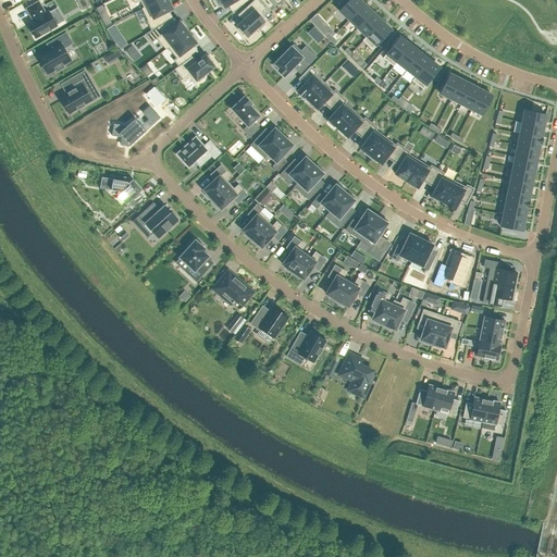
[(159,0),(144,8),(141,9),(148,21),(146,21),(150,29),(163,23),(160,15),(172,10),(168,0),(159,0)]
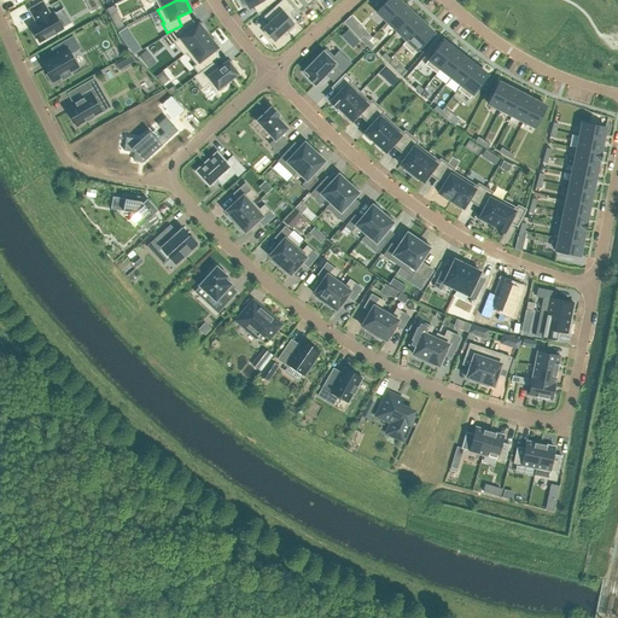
[(275,17),(270,21),(262,28),(264,29),(262,30),(267,38),(269,35),(273,41),(285,31),(286,33),(293,28),(291,25),(295,23),(287,15),(293,10),(285,0),(281,0),(273,7),(274,9),(278,15),(277,16),(275,17)]
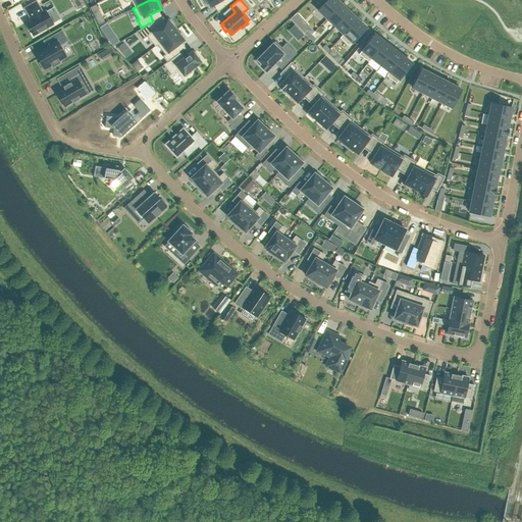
[(336,0),(327,0),(318,10),(326,19),(341,4),(336,0)]
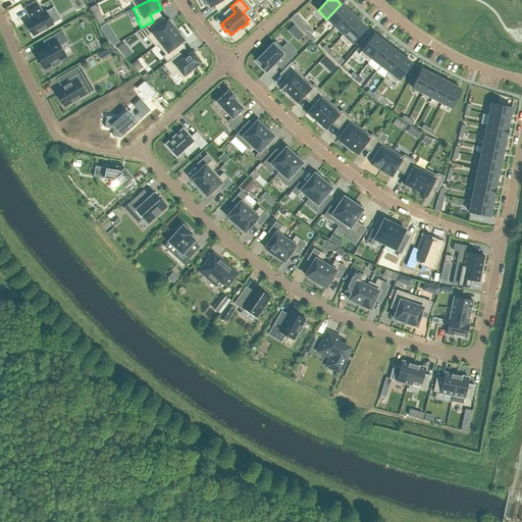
[(43,13),(37,2),(24,8),(31,19),(25,22),(34,36),(53,24),(46,11),(43,13)]
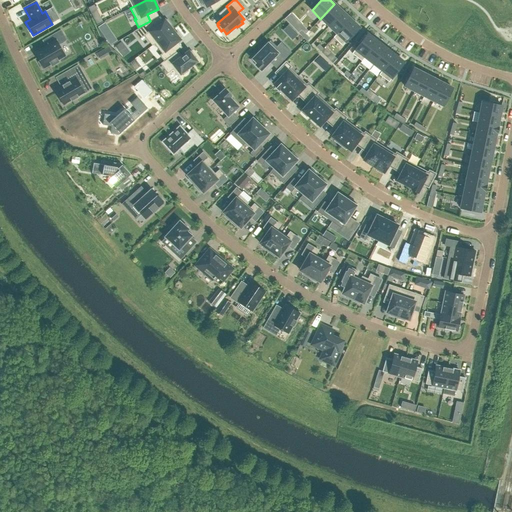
[(334,4),(320,19),(328,26),(342,12),(334,4)]
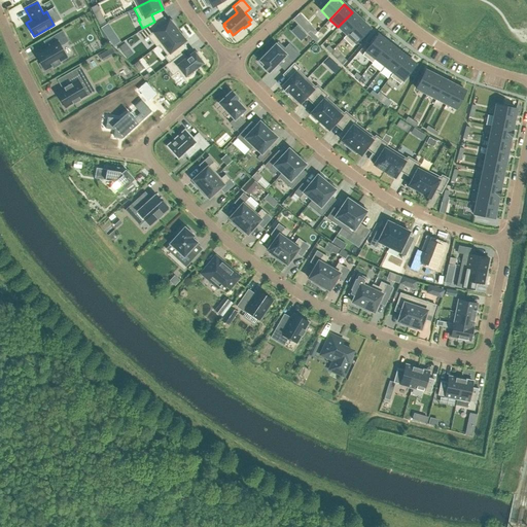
[(97,5),(91,8),(94,14),(100,10),(97,5)]
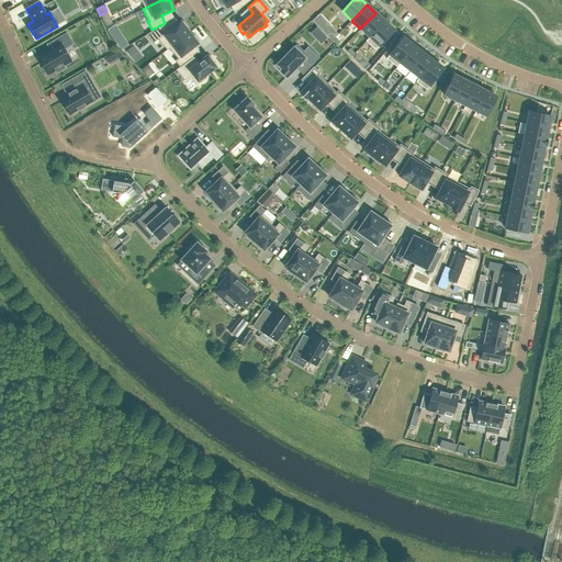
[(375,13),(360,29),(369,37),(384,21),(375,13)]
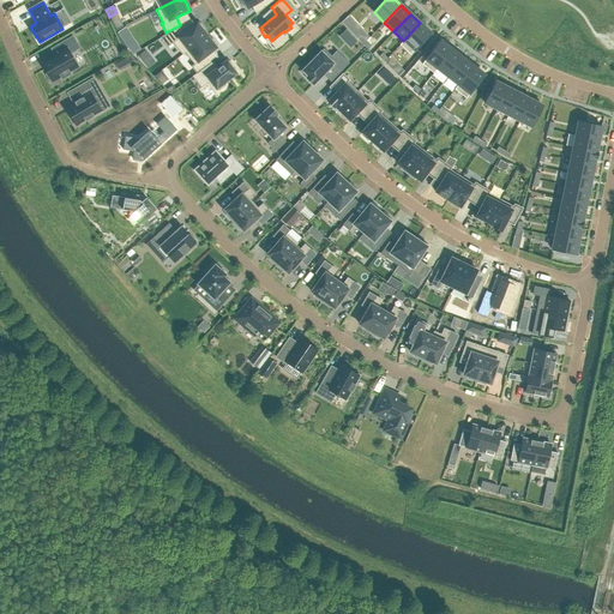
[(179,26),(160,38),(167,48),(173,43),(182,55),(186,52),(208,36),(203,31),(205,30),(200,24),(198,25),(197,23),(193,26),(185,34),(179,26)]
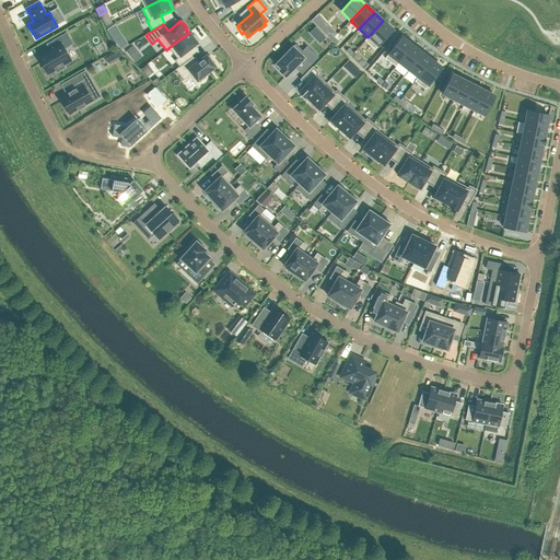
[(368,37),(364,41),(374,50),(393,31),(383,21),(368,37)]
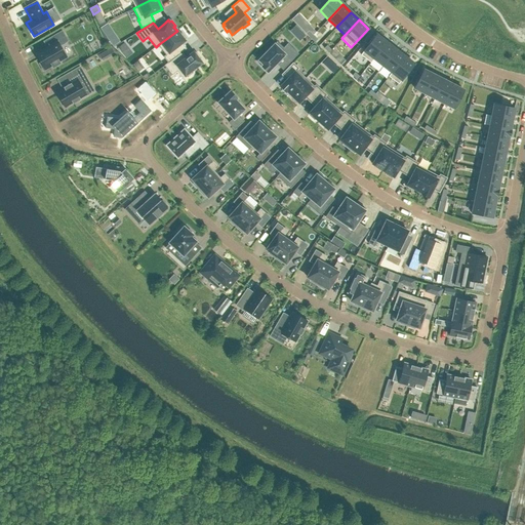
[(309,26),(303,31),(310,38),(313,35),(316,33),(309,26)]
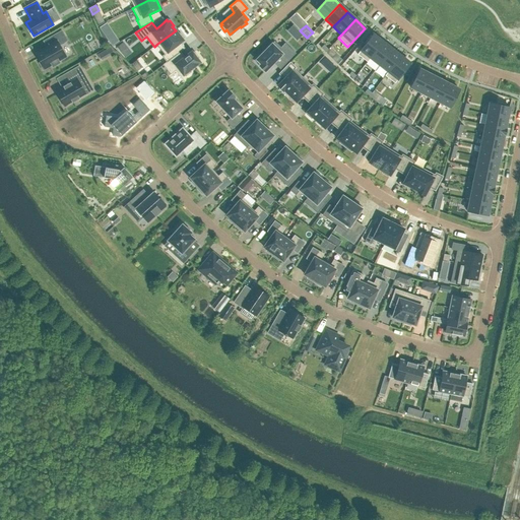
[(176,30),(157,44),(163,49),(165,53),(160,56),(167,62),(176,55),(172,49),(180,42),(183,40),(182,38),(183,37),(179,33),(178,34),(176,30)]
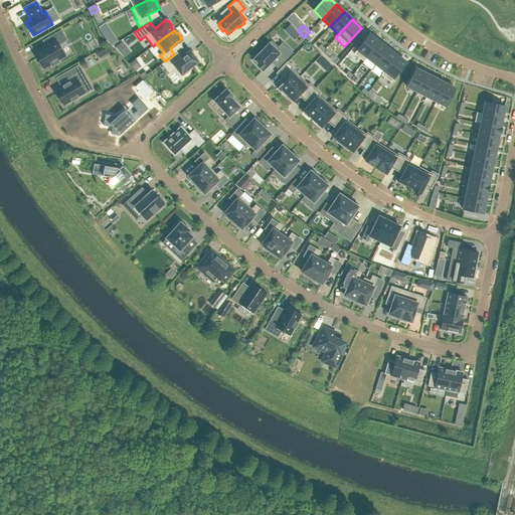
[(295,30),(290,35),(294,39),(299,35),(295,30)]
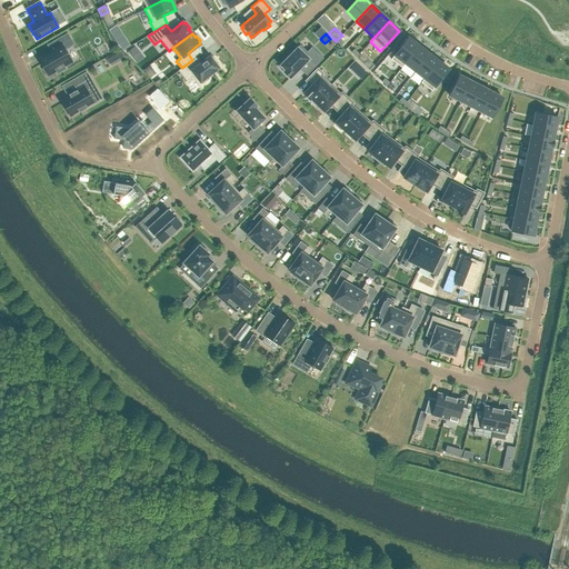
[(408,38),(391,60),(402,68),(405,63),(419,46),(408,38)]
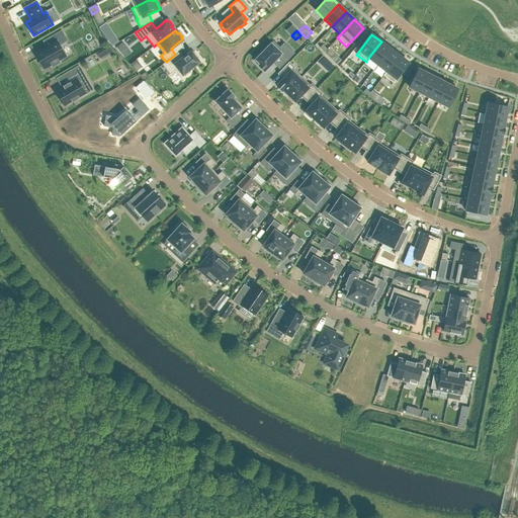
[(47,48),(35,54),(40,62),(38,63),(42,70),(52,65),(53,67),(59,63),(58,61),(66,57),(55,38),(55,37),(54,35),(53,35),(52,36),(44,41),(47,48)]
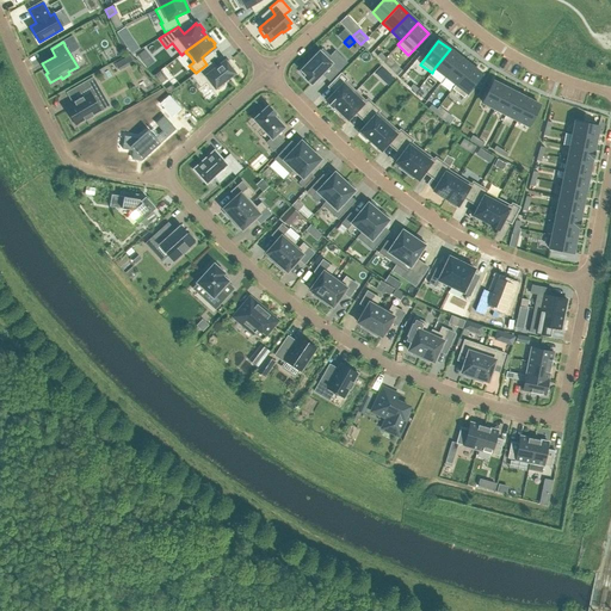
[(328,67),(335,75),(337,74),(343,68),(347,63),(335,51),(331,56),(322,49),(301,71),(306,75),(304,76),(310,84),(321,74),(328,67)]
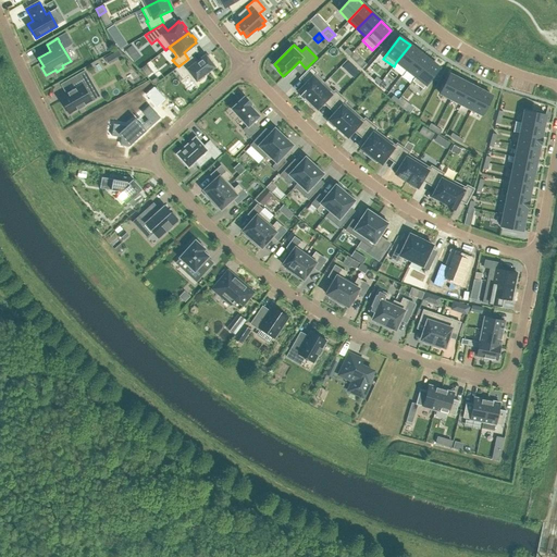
[(410,45),(396,62),(405,70),(406,70),(419,52),(410,45)]
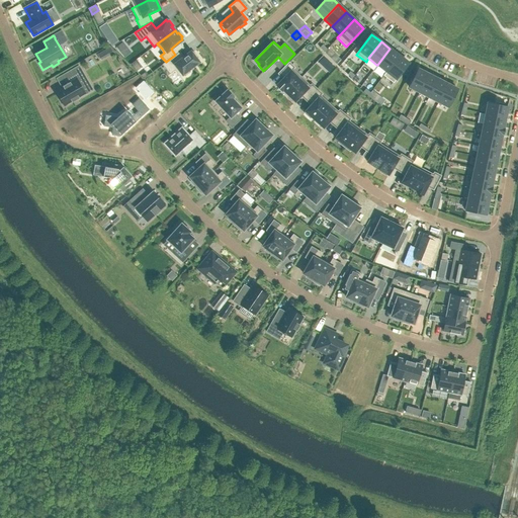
[(110,48),(97,55),(101,61),(113,54),(110,48)]
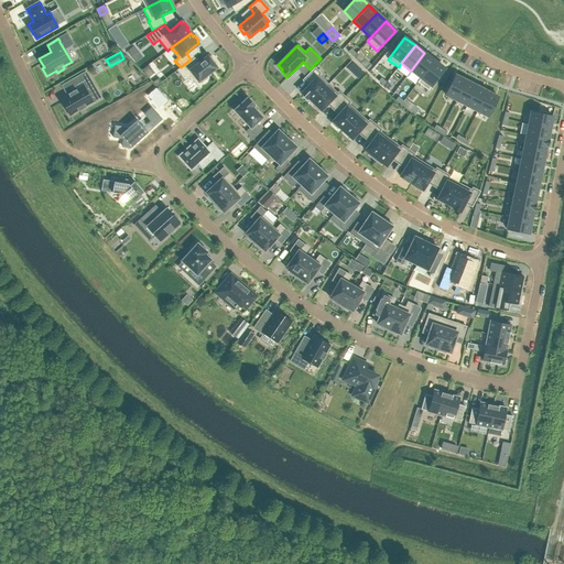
[(424,53),(411,71),(421,78),(434,61),(424,53)]
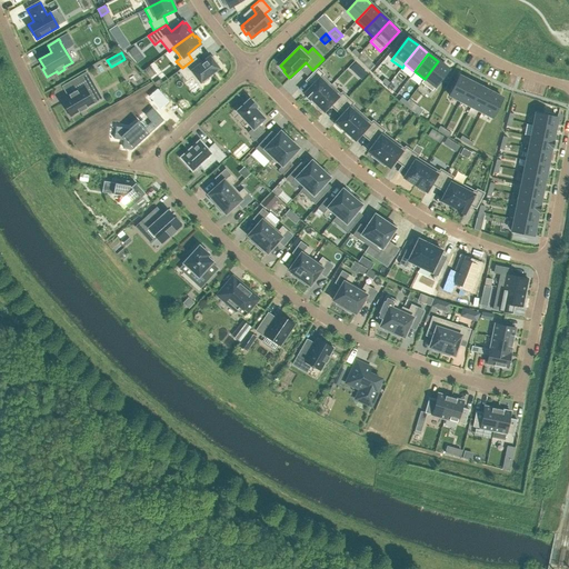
[(190,62),(180,70),(188,80),(192,77),(198,85),(201,82),(202,83),(209,79),(208,77),(219,69),(216,65),(218,63),(212,57),(211,58),(209,57),(195,68),(190,62)]
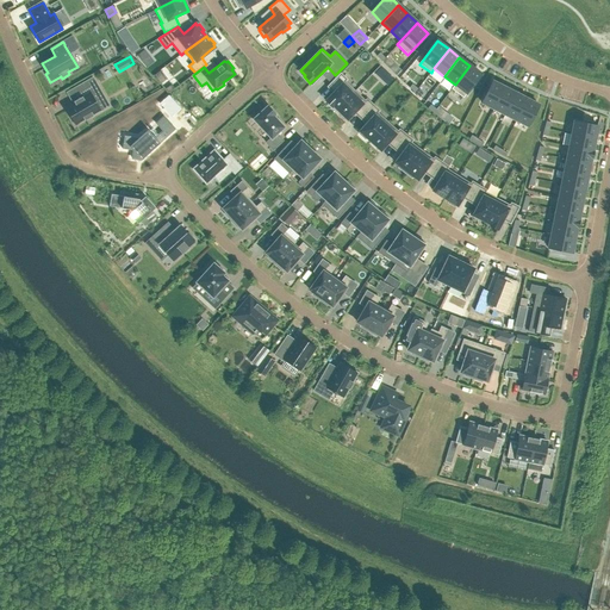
[(394,63),(388,69),(396,76),(402,70),(394,63)]
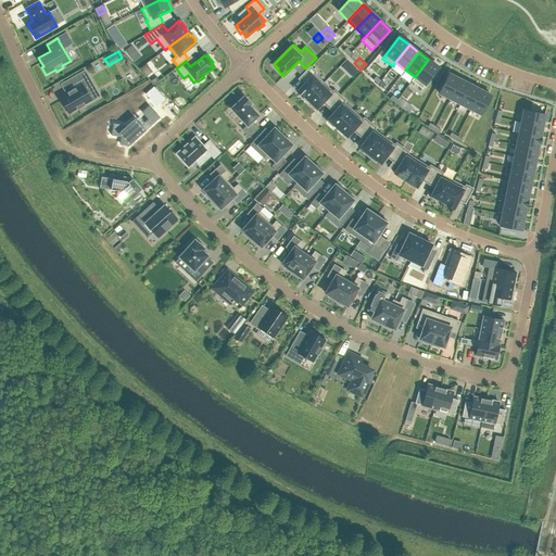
[(415,77),(412,81),(422,89),(439,67),(428,60),(415,77)]
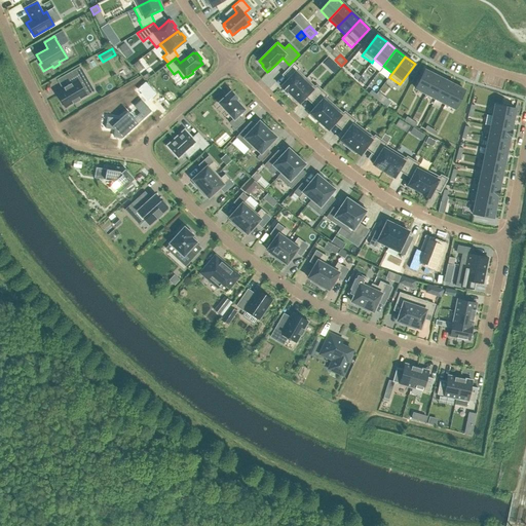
[(297,69),(293,65),(284,74),(288,79),(279,87),(286,94),(287,92),(290,96),(305,79),(296,71),(297,69)]
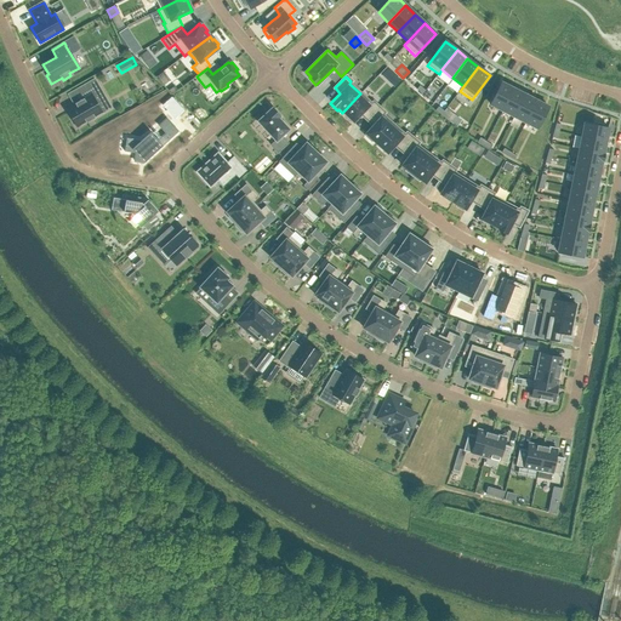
[(93,96),(101,91),(95,79),(72,92),(78,103),(67,109),(78,127),(103,113),(93,96)]
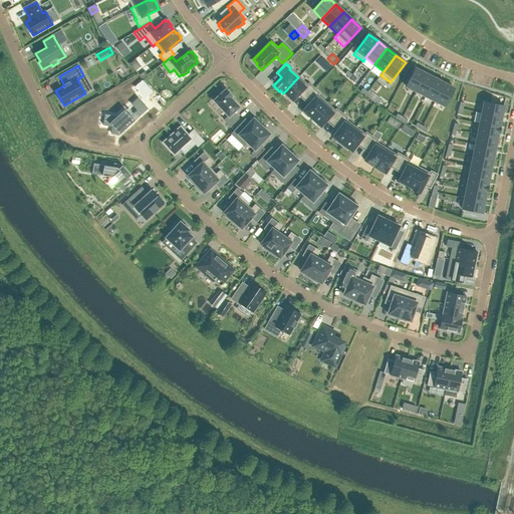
[(416,68),(406,88),(415,93),(425,73),(416,68)]
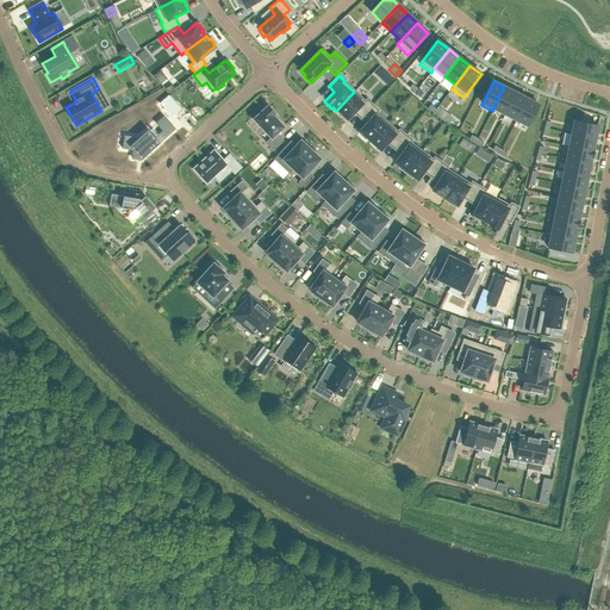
[(504,87),(492,111),(504,116),(516,93),(504,87)]
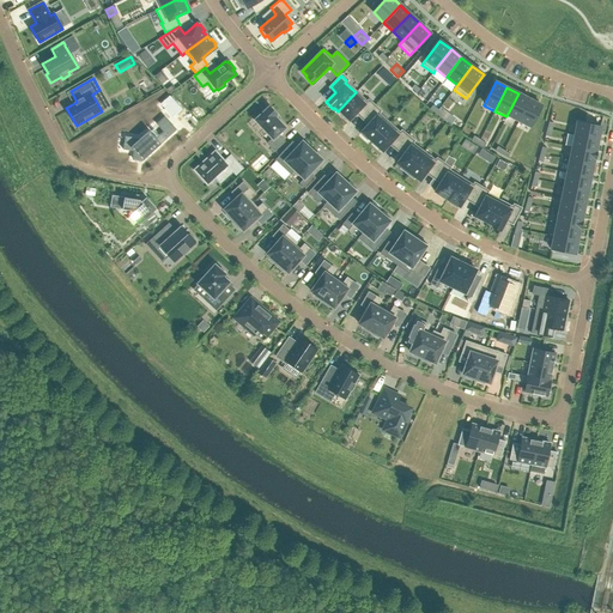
[(366,102),(356,92),(338,111),(349,121),(357,111),(363,116),(374,105),(368,99),(366,102)]
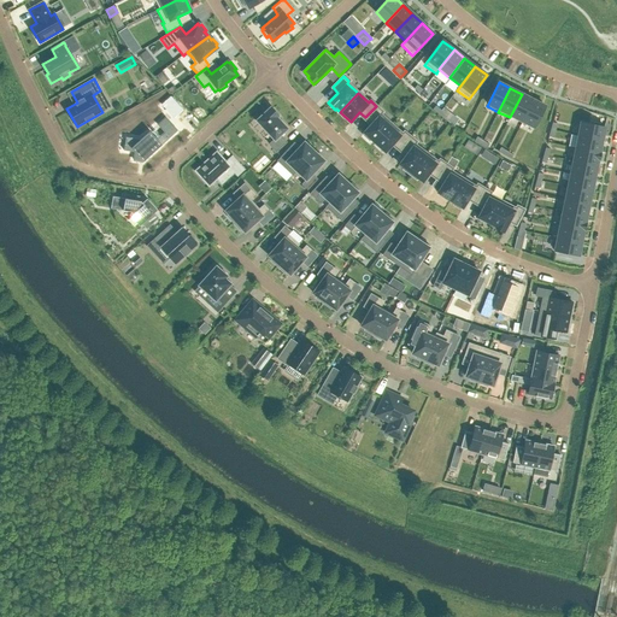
[(522,94),(510,117),(522,123),(534,100),(522,94)]
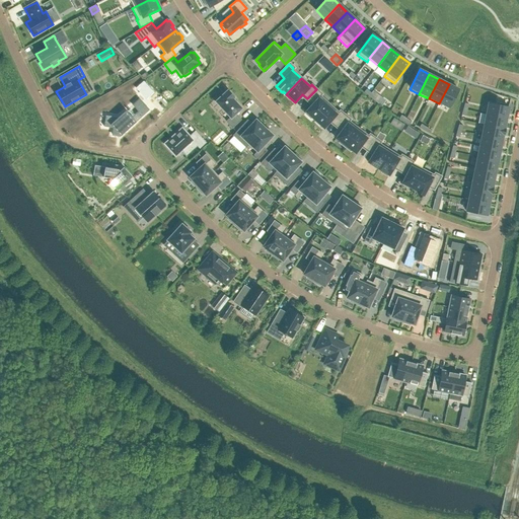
[(146,99),(153,92),(143,82),(136,88),(146,99)]
